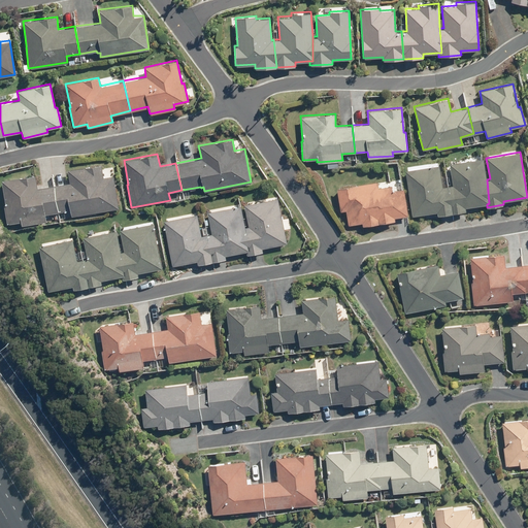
[(489,203),(487,179),(483,158),(449,163),(453,185),(448,186),(453,212),(466,210),(465,207),(487,204),(489,203)]
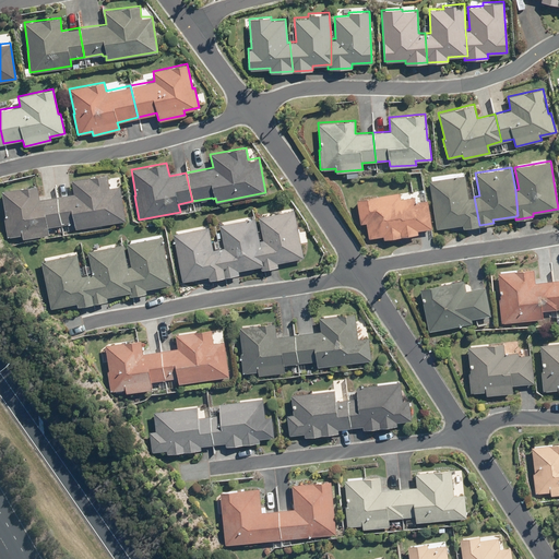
[(56,195),(61,225),(73,223),(74,227),(125,219),(119,186),(109,187),(106,174),(71,179),(73,193),(56,195)]
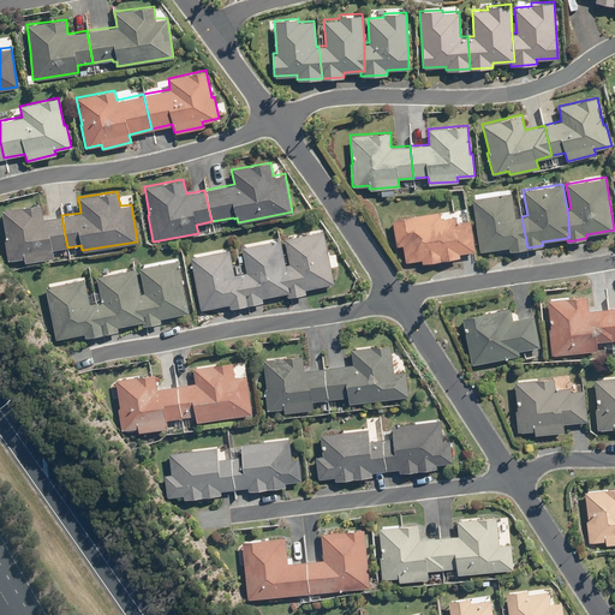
[(527,248),(521,216),(515,218),(511,192),(471,198),(481,251),(508,246),(509,250),(527,248)]
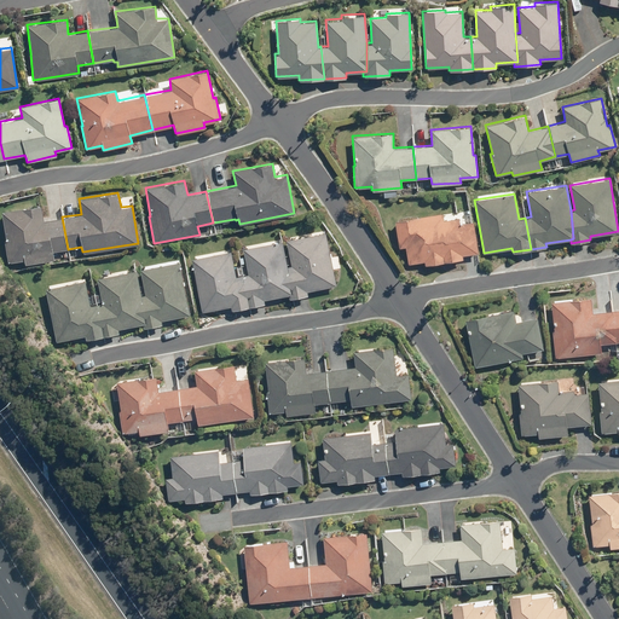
[(68,249),(62,217),(42,219),(40,204),(1,210),(6,239),(4,239),(7,261),(23,259),(24,264),(53,259),(52,252),(68,249)]
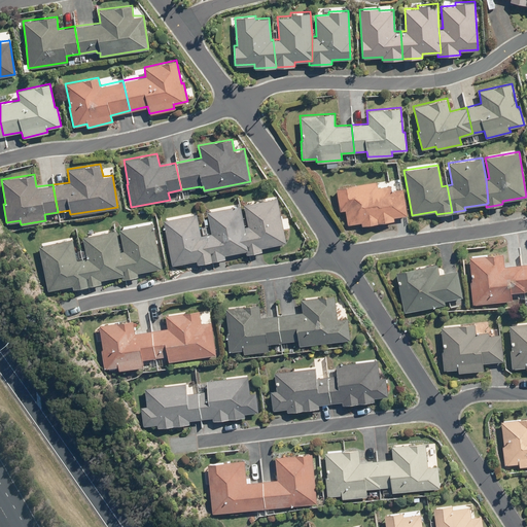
[(378,186),(377,181),(336,187),(340,210),(345,209),(347,224),(361,222),(361,225),(394,220),(393,217),(407,214),(402,187),(391,189),(390,184),(378,186)]
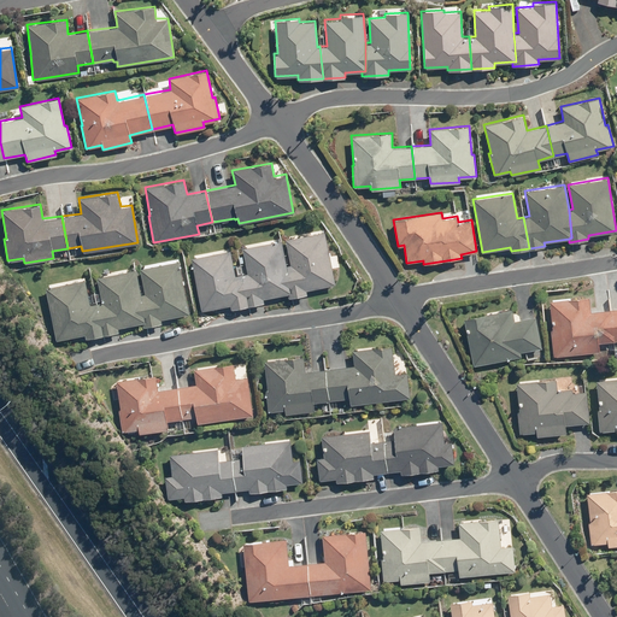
[(289,292),(287,293),(288,298),(306,294),(305,289),(335,283),(324,230),(285,239),(289,264),(286,264),(289,292)]
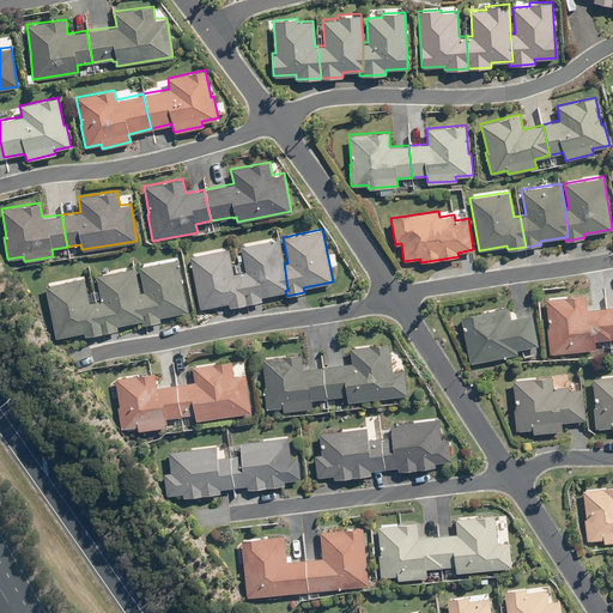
[(287,290),(284,262),(279,237),(240,246),(244,271),(240,272),(247,303),(261,301),(261,296),(285,291),(287,290)]
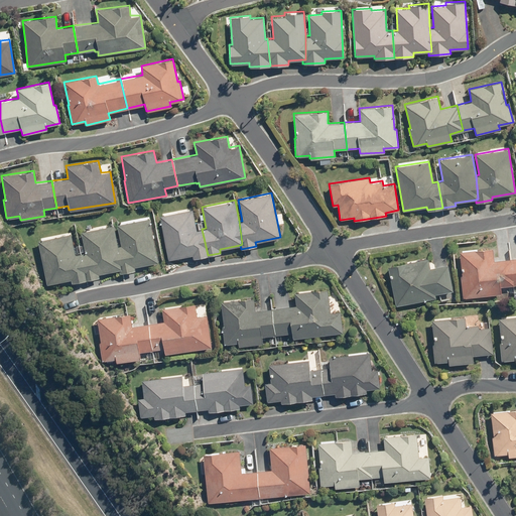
[(208,255),(202,229),(196,230),(192,209),(159,216),(167,260),(191,255),(192,258),(208,255)]
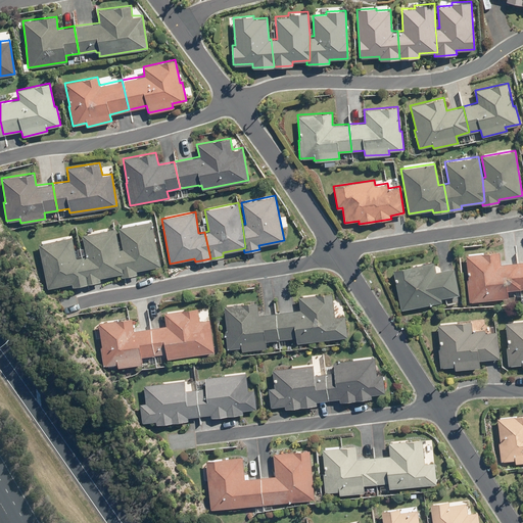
[(123,273),(121,274),(121,277),(137,274),(136,270),(160,265),(151,221),(117,227),(122,248),(119,249),(123,273)]
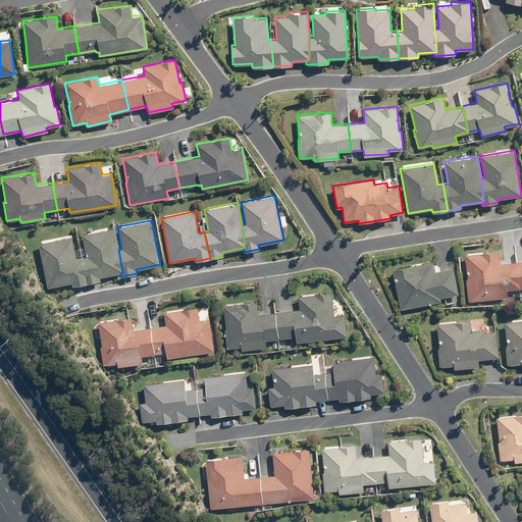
[(122,272),(118,249),(114,227),(82,233),(86,255),(81,256),(87,283),(100,280),(99,277),(120,273),(122,272)]
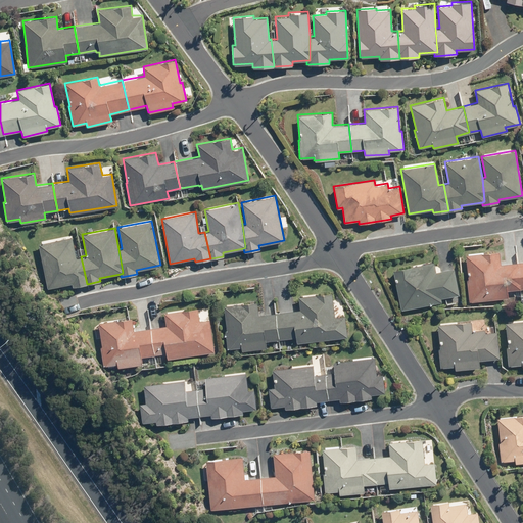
[(87,284),(81,256),(76,257),(70,237),(37,243),(46,288),(70,283),(72,287),(87,284)]
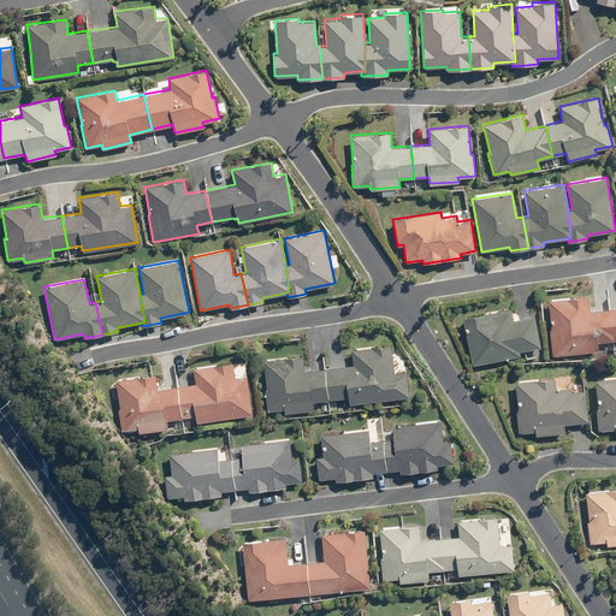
[(612,339),(609,308),(590,311),(587,295),(549,300),(551,329),(549,329),(552,355),(598,350),(597,342),(612,339)]
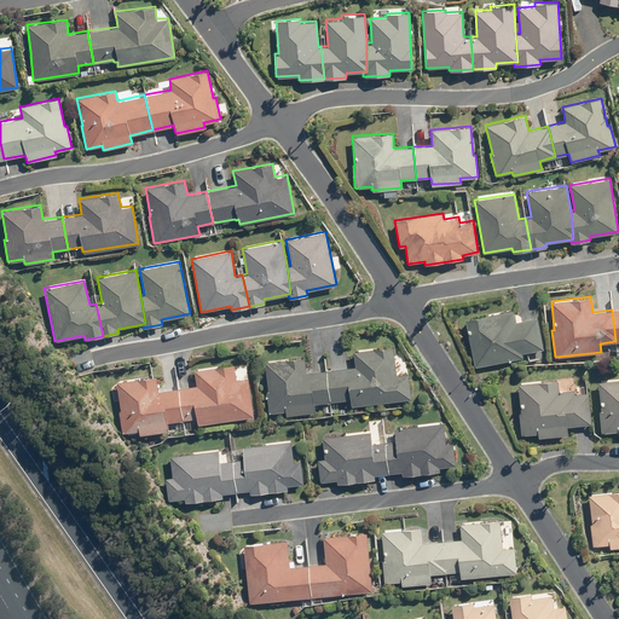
[(515,322),(513,310),(464,319),(474,366),(522,357),(522,352),(543,348),(537,317),(515,322)]
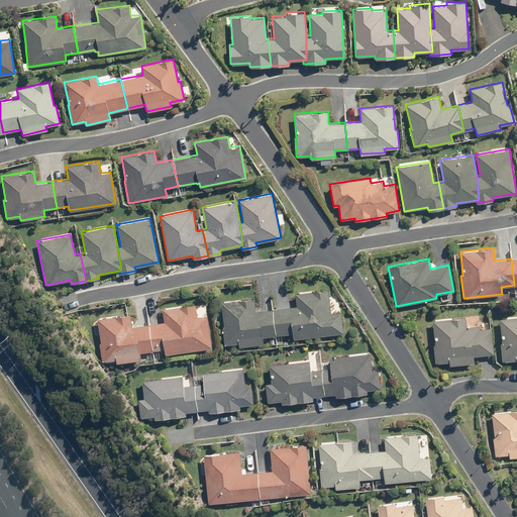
[(272,309),(276,335),(292,333),(293,338),(343,332),(340,312),(330,313),(328,290),(295,293),(297,306),(272,309)]
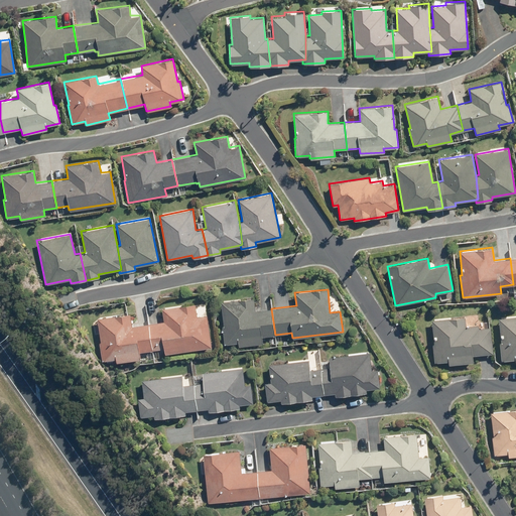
[(275,335),(271,308),(254,309),(253,297),(220,301),(223,326),(222,326),(224,344),(238,343),(238,346),(263,343),(262,336),(275,335)]
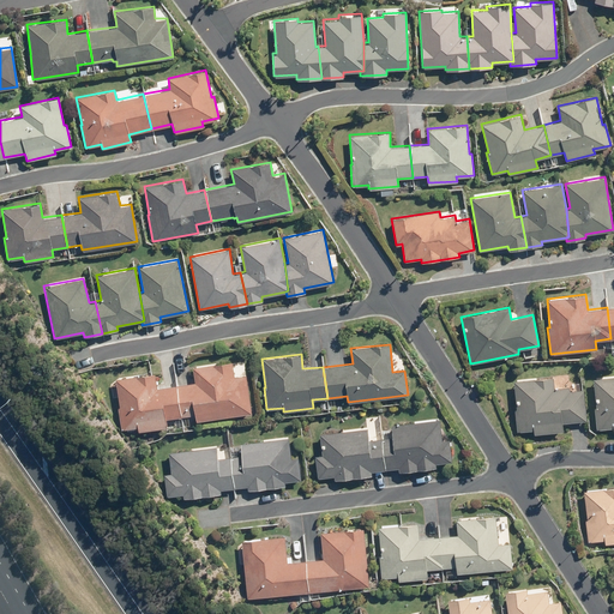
[(175,385),(180,416),(194,414),(196,421),(250,413),(245,374),(233,375),(232,362),(192,367),(194,383),(175,385)]
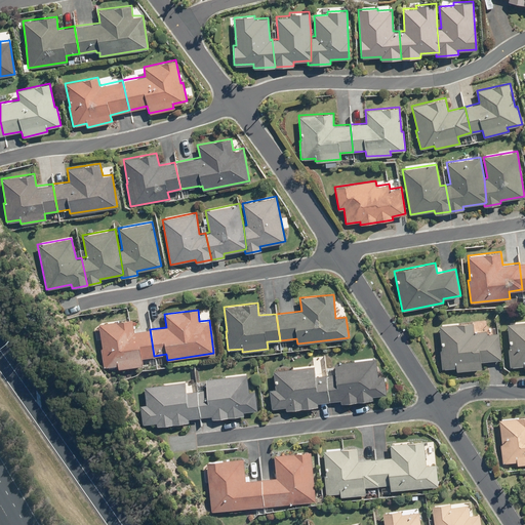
[(154,356),(150,329),(133,331),(131,319),(97,323),(102,348),(101,348),(103,367),(117,365),(117,368),(143,365),(142,357),(154,356)]
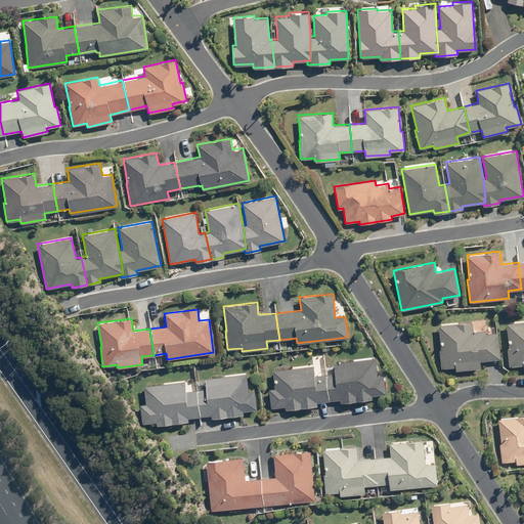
[(523,320),(506,322),(509,347),(507,348),(509,366),(523,364),(523,367),(523,320)]
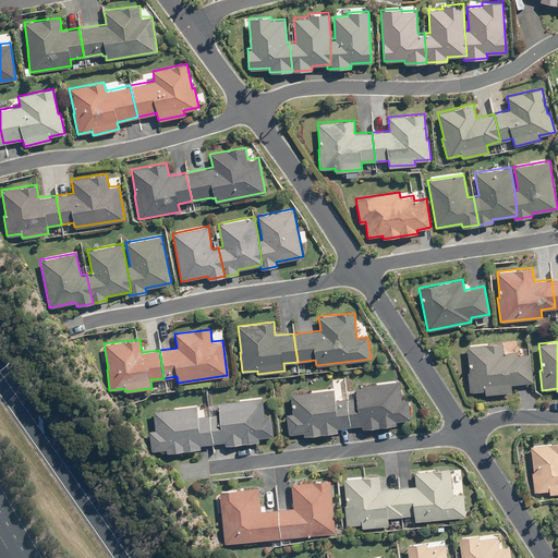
[(502,342),(466,347),(469,372),(468,372),(470,392),(485,390),(485,395),(511,391),(510,384),(533,383),(530,352),(518,354),(518,351),(504,352),(502,342)]
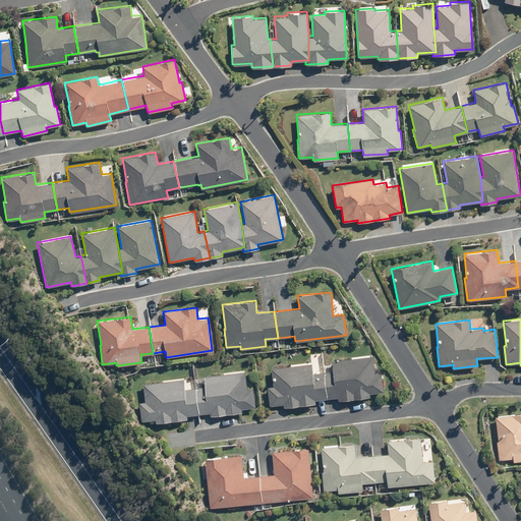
[(374,372),(372,355),(332,360),(333,370),(324,371),(328,398),(338,397),(339,399),(369,396),(369,393),(384,391),(382,371),(374,372)]
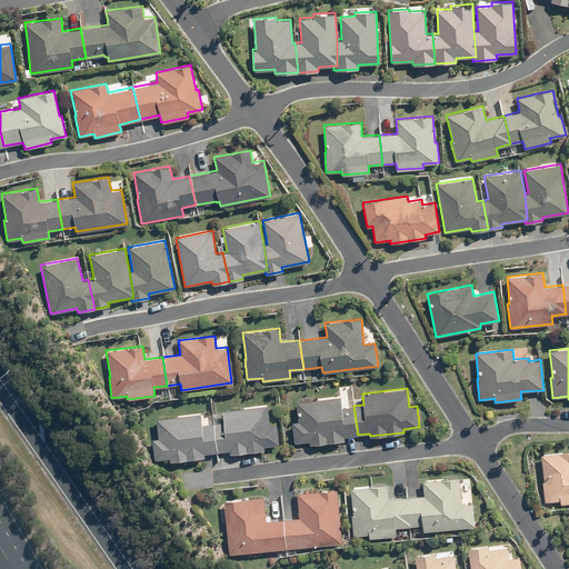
[(341,407),(340,396),(296,401),(298,421),(291,421),(295,442),(309,440),(310,443),(345,439),(343,436),(357,435),(353,405),(341,407)]
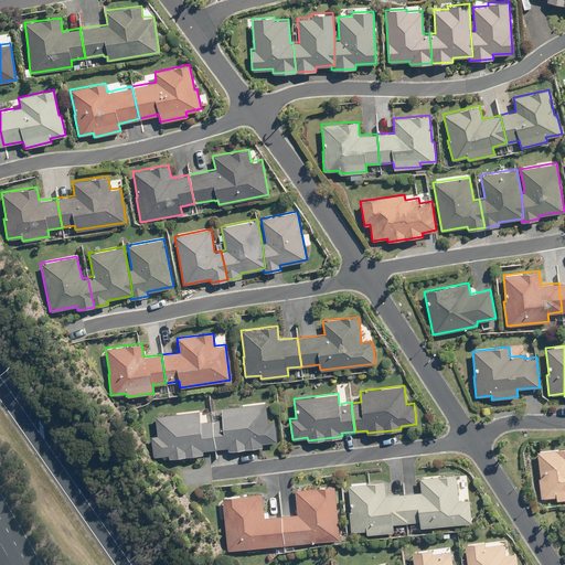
[(267,420),(265,402),(220,407),(222,418),(212,419),(215,449),(227,447),(227,450),(262,446),(262,443),(276,441),(274,420),(267,420)]
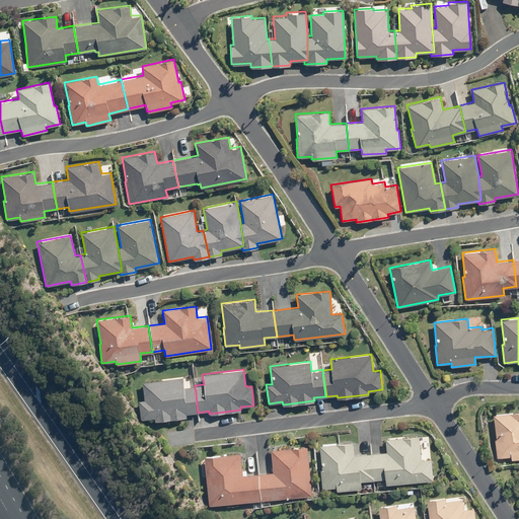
[(183,386),(182,377),(142,381),(144,399),(138,400),(140,419),(154,418),(154,421),(186,417),(186,414),(197,412),(194,385),(183,386)]
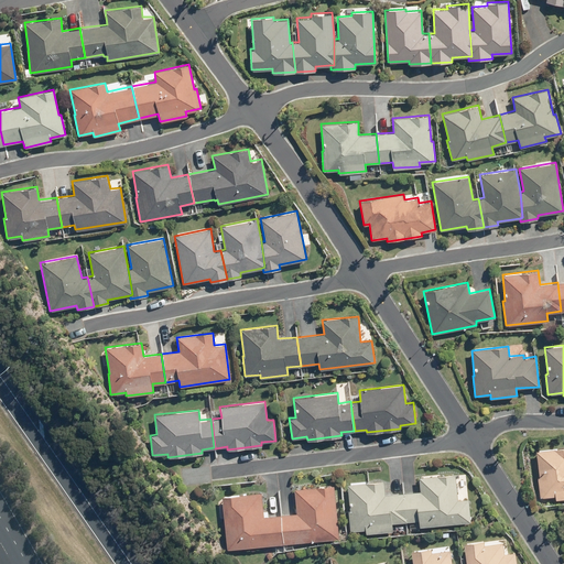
[(563,446),(535,451),(539,477),(538,477),(540,498),(555,496),(555,499),(563,498),(563,446)]
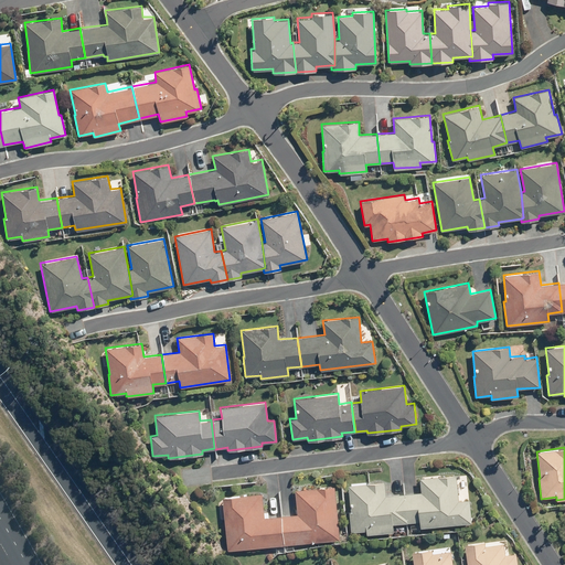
[(403,493),(407,522),(419,521),(419,528),(471,523),(469,499),(458,500),(456,475),(419,478),(420,492),(403,493)]
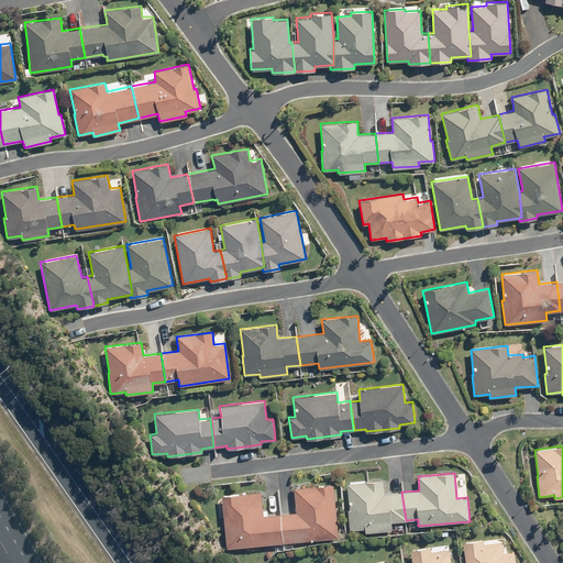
[(406,520),(401,492),(384,493),(383,479),(346,484),(349,509),(348,509),(349,530),(364,528),(365,532),(392,530),(390,522),(406,520)]
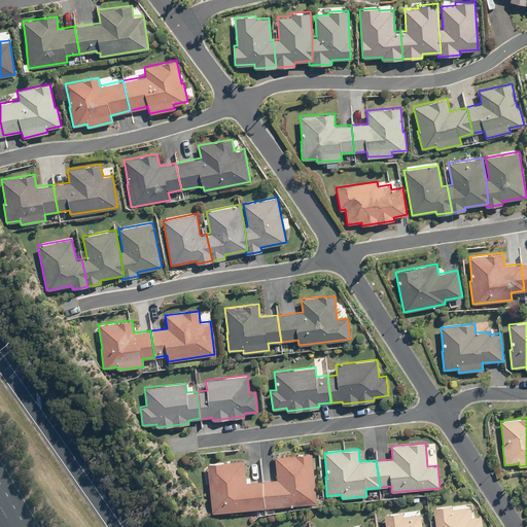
[(261,481),(265,507),(316,502),(311,453),(275,456),(277,480),(261,481)]
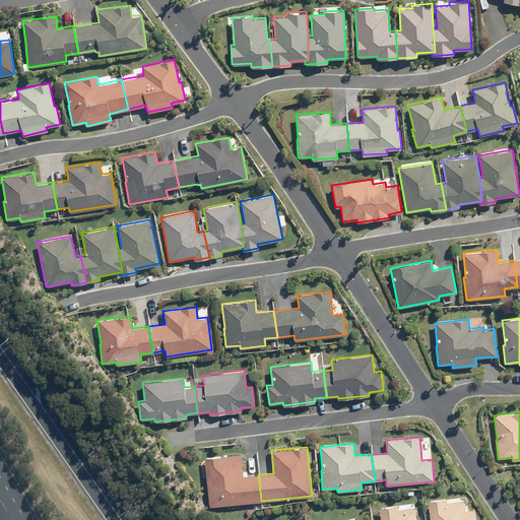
[(261,501),(258,474),(243,475),(241,453),(204,457),(208,506),(261,501)]
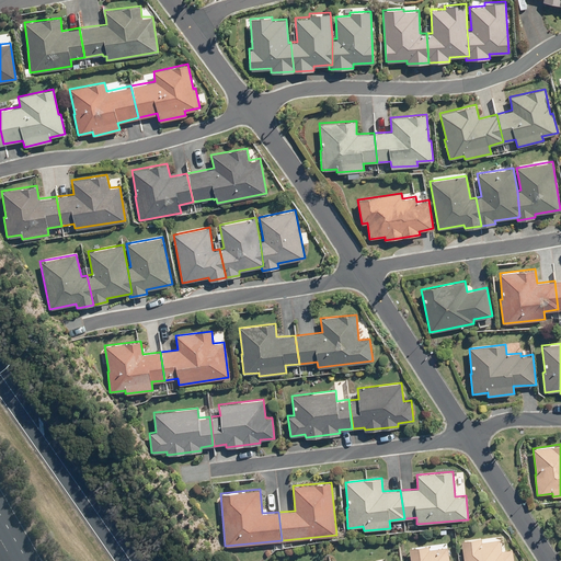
[(513,560),(512,548),(501,550),(500,539),(480,542),(480,538),(461,540),(464,560),(513,560)]
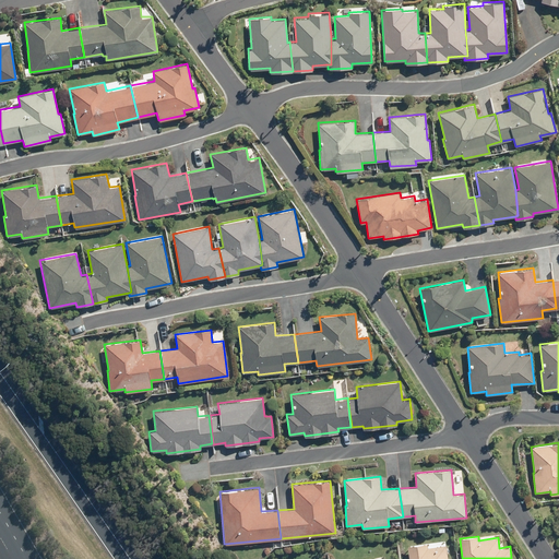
[(447,558),(445,545),(427,547),(426,543),(407,546),(408,558),(447,558)]
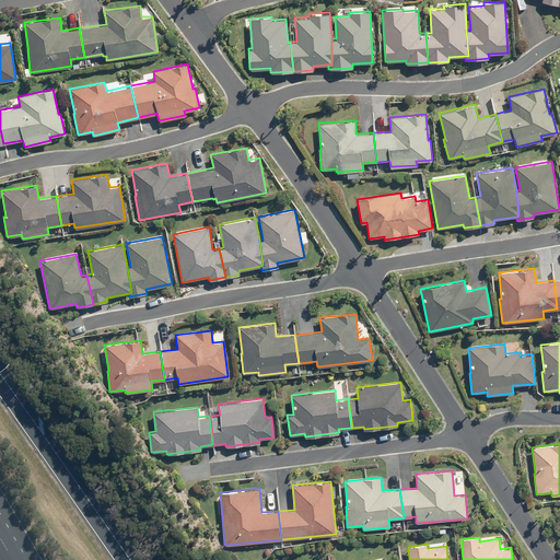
All buildings are outlined.
